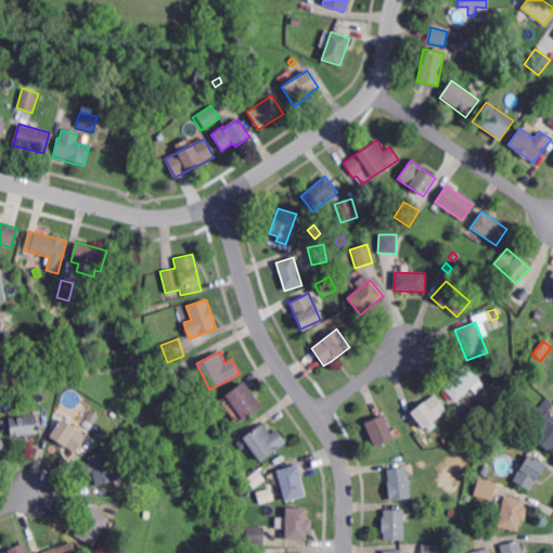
[(455,402),(442,387),(467,364),(480,380),(455,402)]
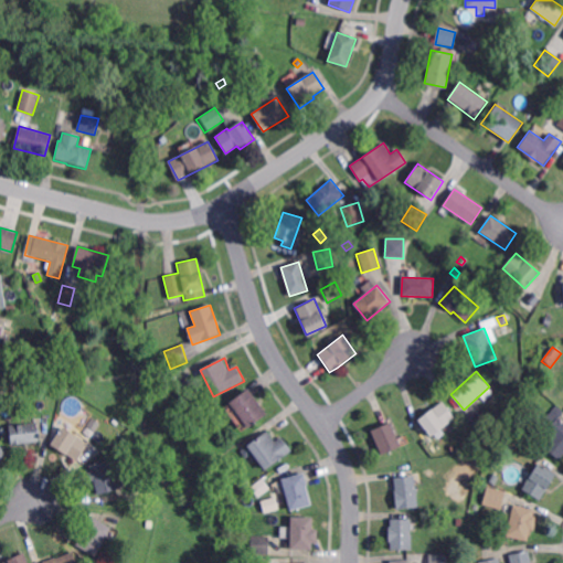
[(248,429),(229,404),(248,389),(267,414),(248,429)]
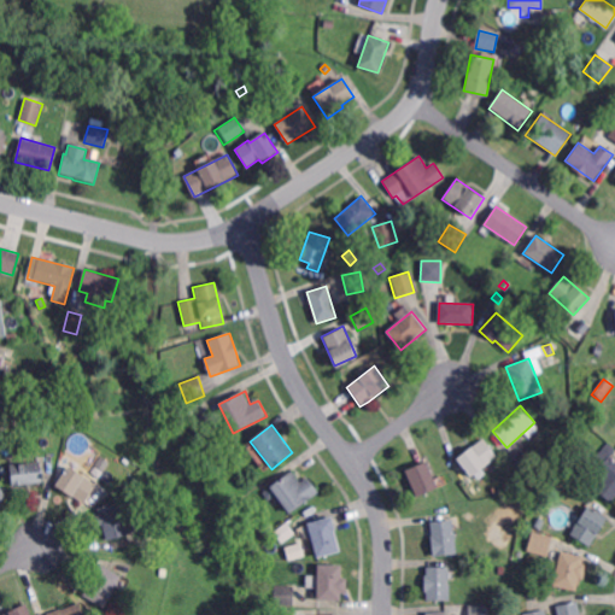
[(469,478),(456,460),(482,438),(497,456),(469,478)]
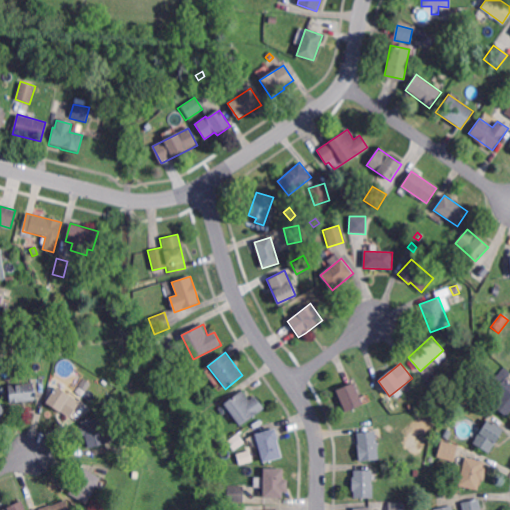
[(509,412),(506,417),(492,406),(502,395),(495,389),(497,387),(491,382),(504,367),(509,372),(509,374),(506,379),(509,382),(509,412)]
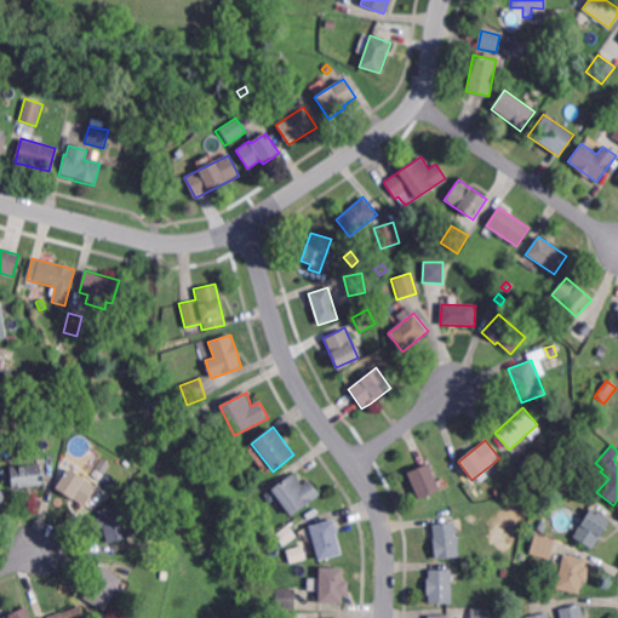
[(568,463),(561,457),(566,448),(574,453),(568,463)]
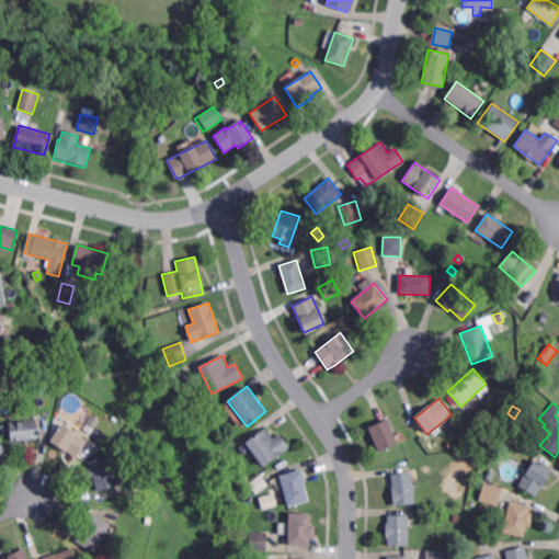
[(471,433),(460,420),(471,409),(483,423),(471,433)]
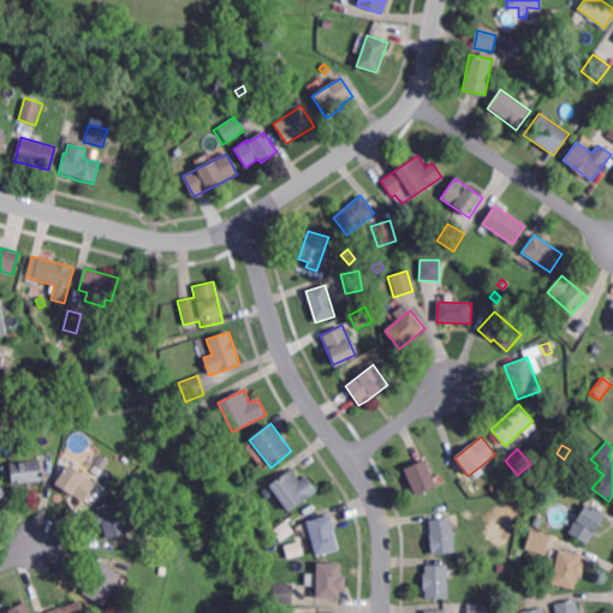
[(101,470),(95,466),(101,458),(107,463),(101,470)]
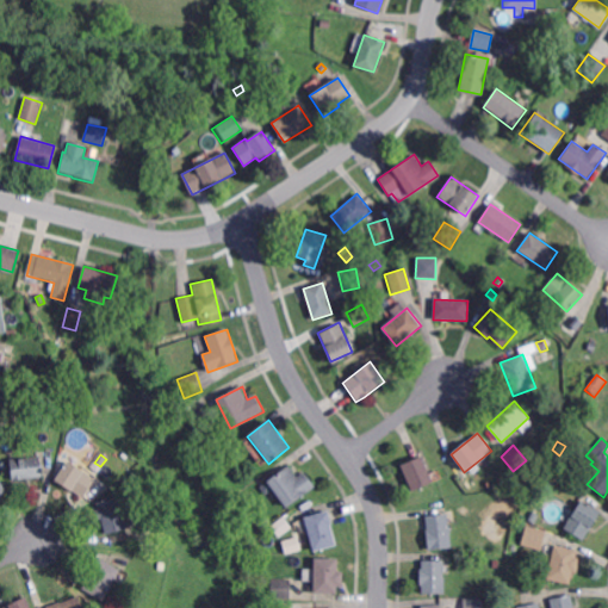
[(12,481),(10,460),(38,457),(42,477),(12,481)]
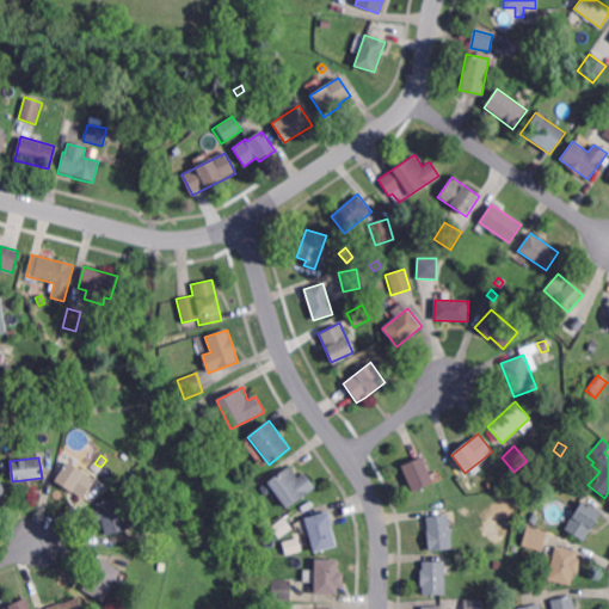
[(413,492),(401,466),(423,457),(434,484),(413,492)]
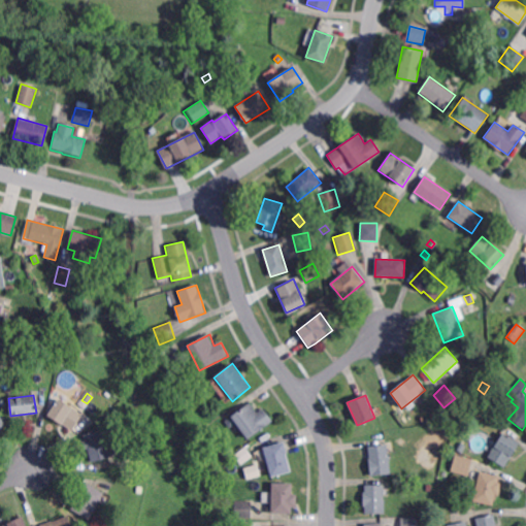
[(71,431),(47,416),(58,398),(83,415),(71,431)]
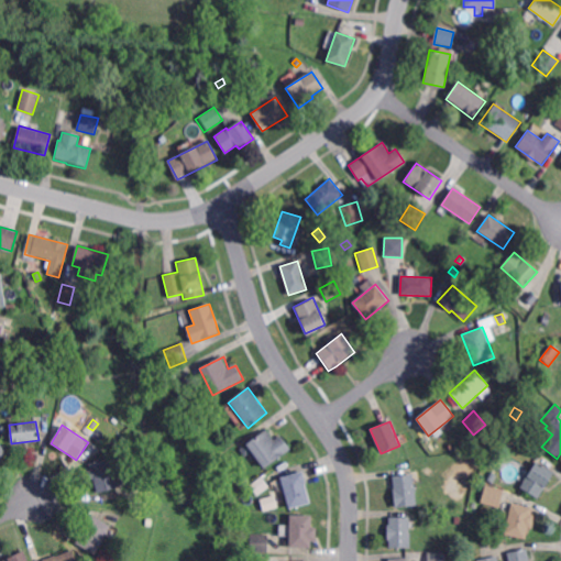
[(528,439),(520,432),(526,426),(535,432),(528,439)]
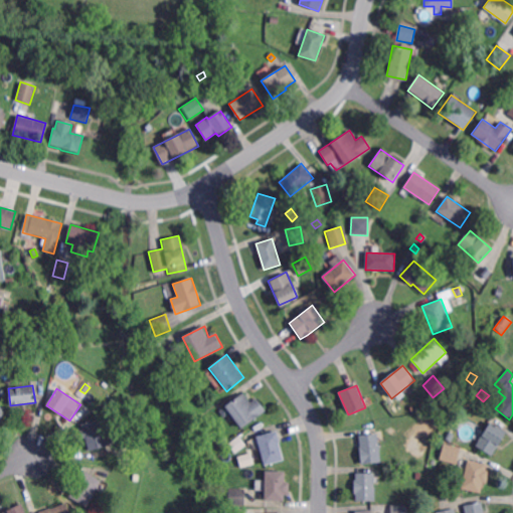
[(250,402),(257,398),(266,410),(240,430),(224,407),(243,393),(250,402)]
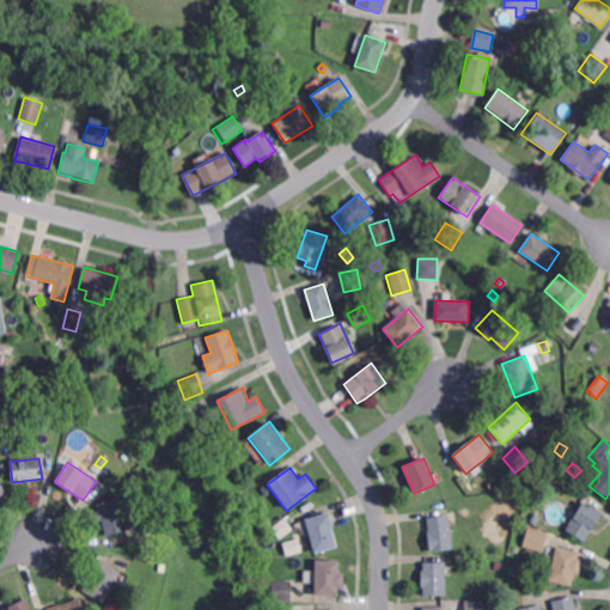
[(504,488),(499,481),(507,475),(512,481),(504,488)]
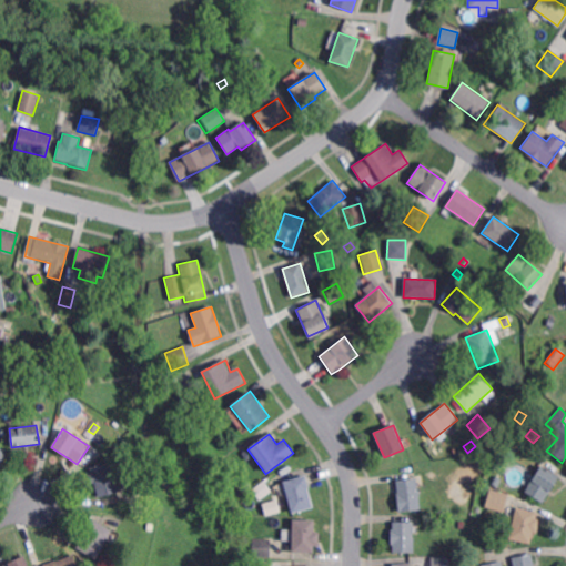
[(118,493),(98,498),(93,483),(90,484),(88,475),(91,475),(90,468),(110,463),(118,493)]
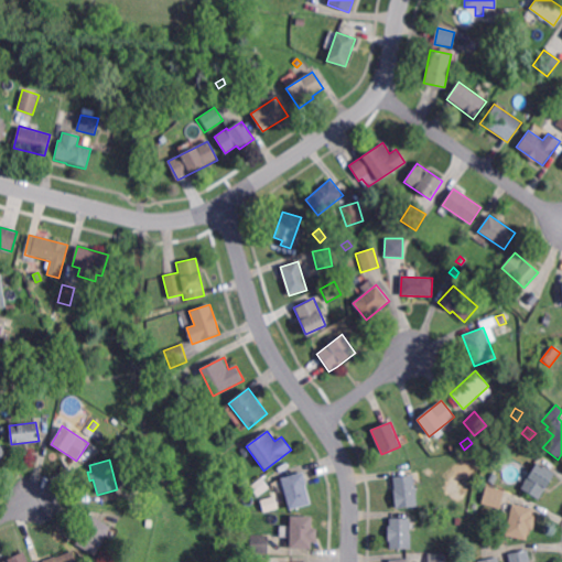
[(539,499),(520,488),(537,462),(555,474),(539,499)]
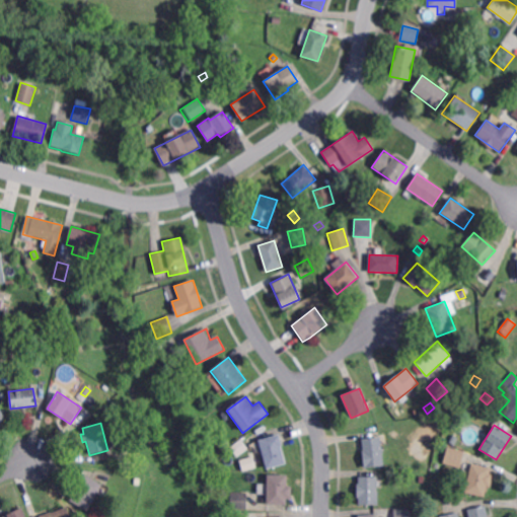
[(266,469),(257,440),(279,435),(286,464),(266,469)]
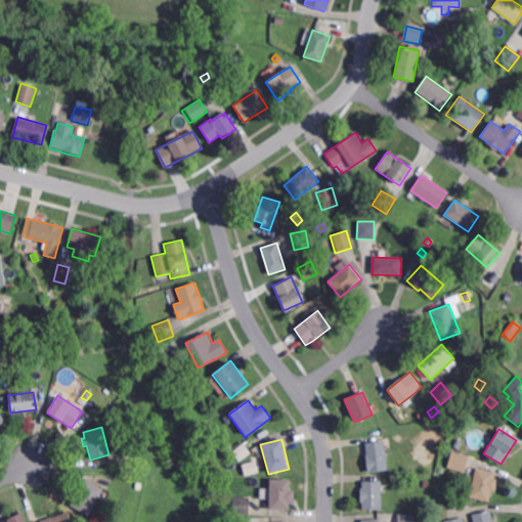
[(368,474),(364,443),(384,440),(388,471),(368,474)]
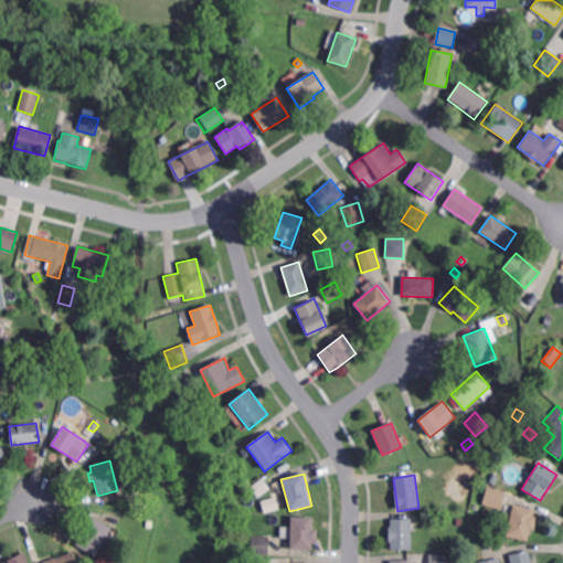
[(495,486),(487,482),(491,475),(498,478),(495,486)]
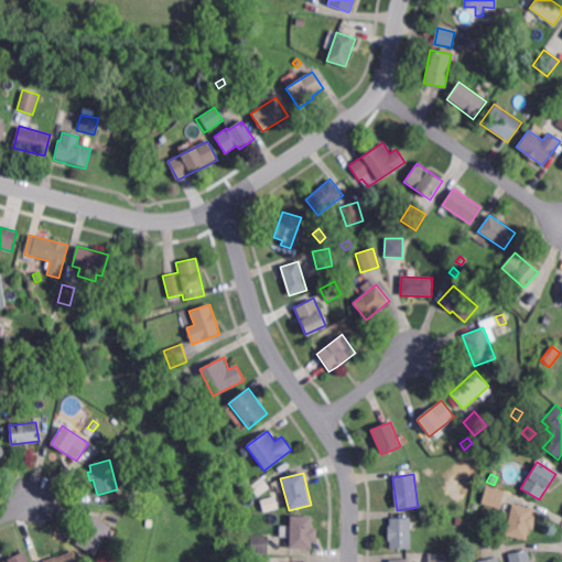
[(499,510),(482,506),(486,488),(504,493),(499,510)]
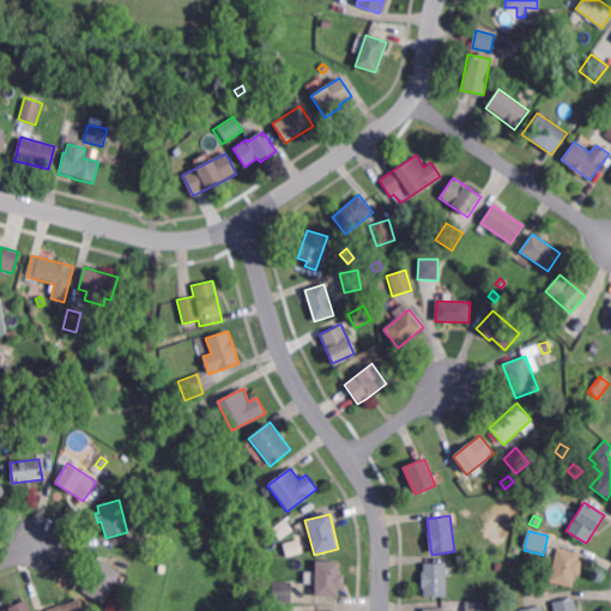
[(580,576),(575,575),(573,588),(549,582),(557,548),(580,552),(579,561),(584,562),(580,576)]
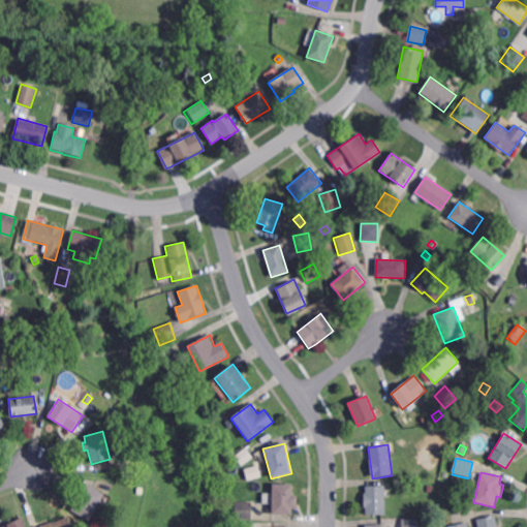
[(89,521),(71,512),(81,494),(79,493),(85,484),(104,494),(89,521)]
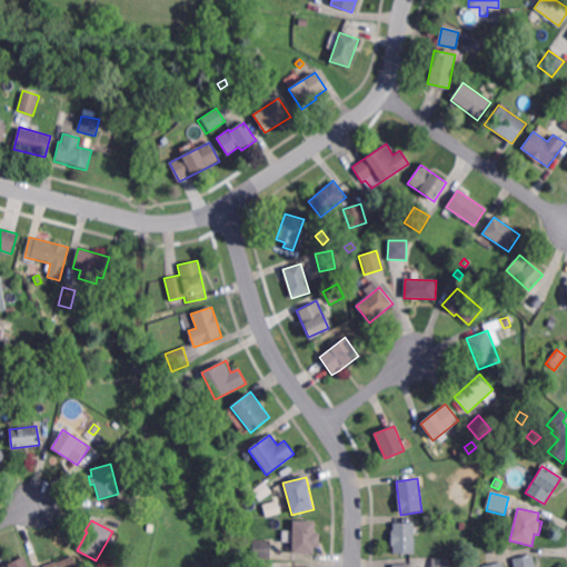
[(320,548),(315,548),(315,555),(291,554),(292,520),(316,521),(316,534),(320,534),(320,548)]
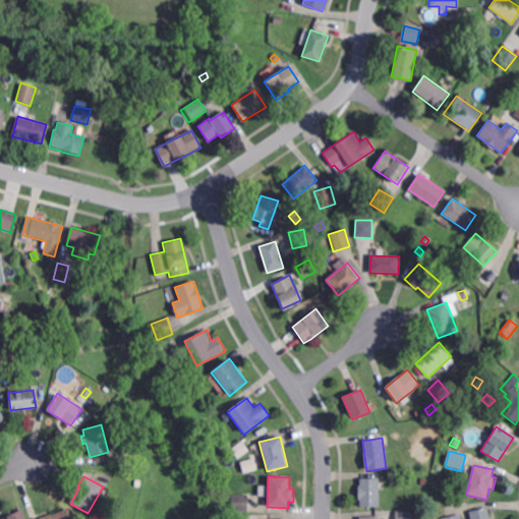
[(380,507),(359,507),(359,478),(380,478),(380,507)]
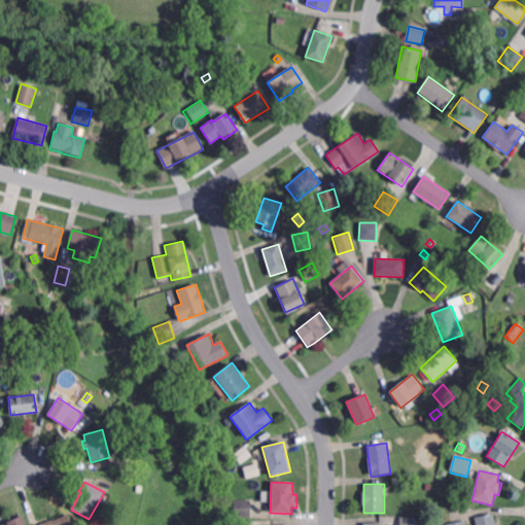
[(250,518),(234,518),(234,500),(251,501),(250,518)]
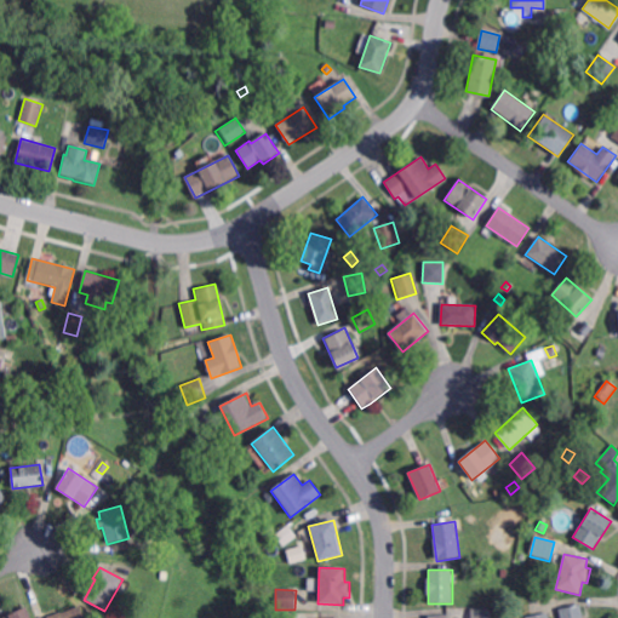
[(560,617),(558,610),(581,605),(584,617),(560,617)]
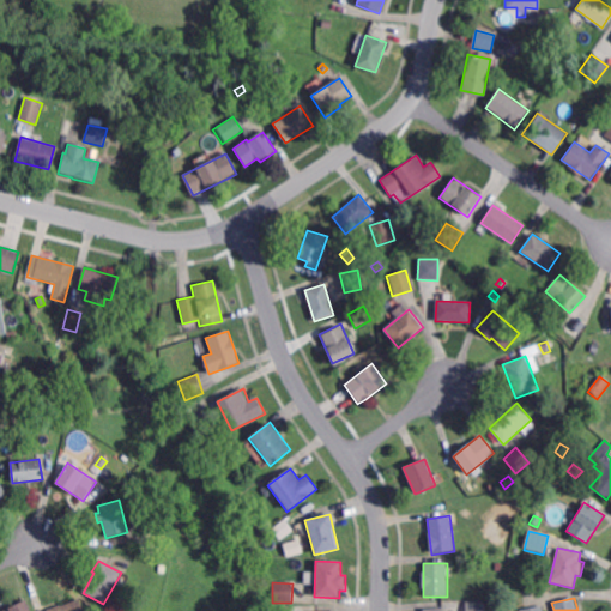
[(53,610),(79,599),(83,610),(53,610)]
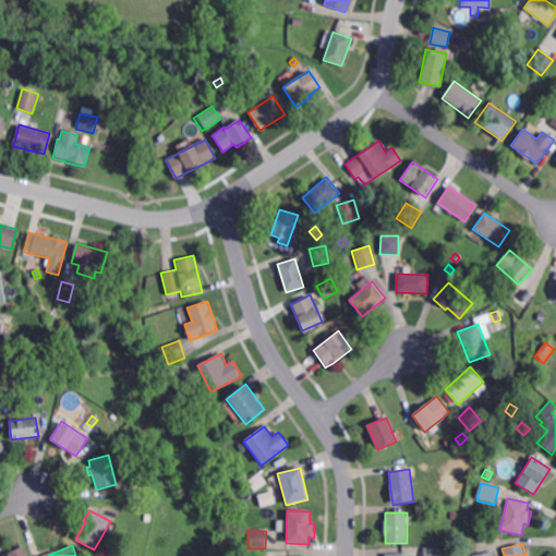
[(2,555),(23,546),(27,555),(2,555)]
